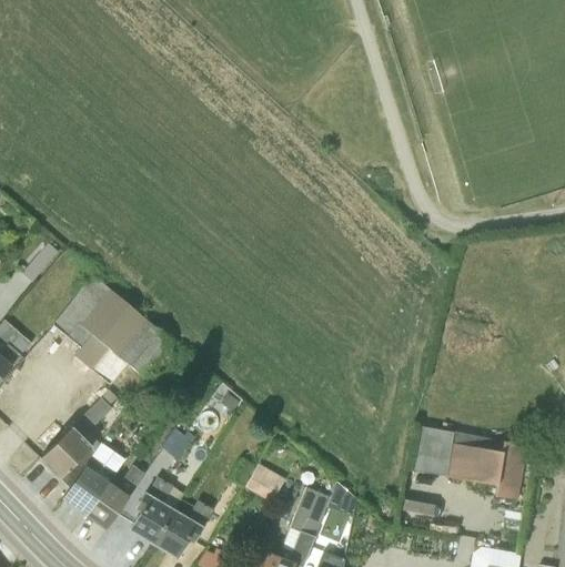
[(165,351),(173,341),(93,274),(53,323),(81,347),(76,354),(112,383),(129,364),(144,376),(151,368),(165,351)]
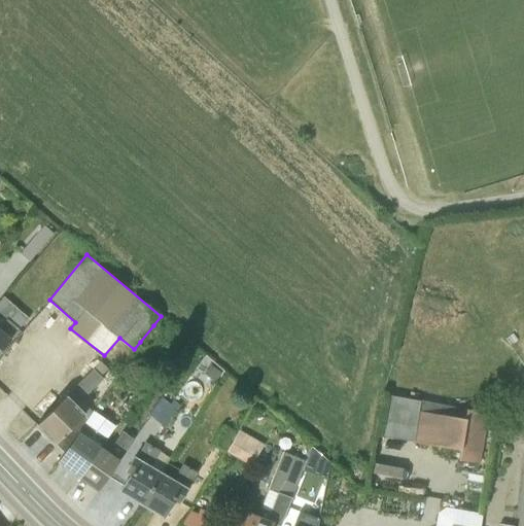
[(0,301),(0,348),(1,350),(29,317),(4,295),(0,301)]
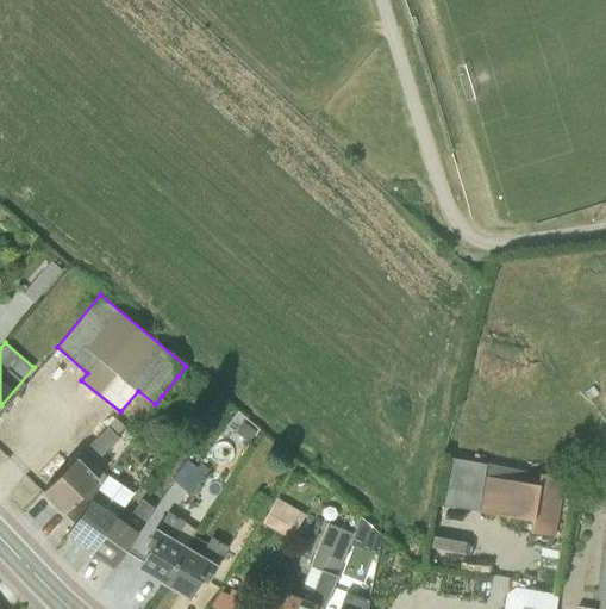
[(168,401),(183,381),(177,377),(162,396),(168,401)]
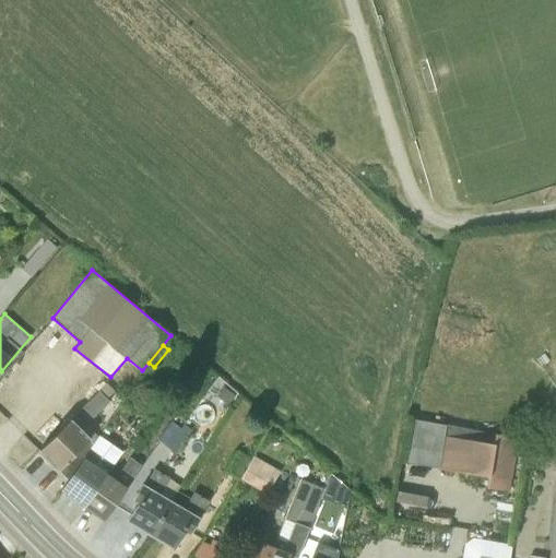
[(108,399),(115,391),(107,383),(38,451),(68,481),(99,434),(89,424),(110,401),(108,399)]
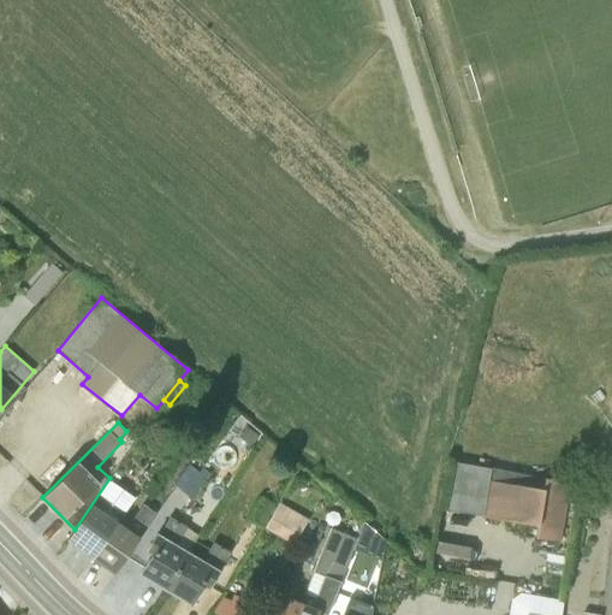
[(455,461),(446,510),(485,516),(540,534),(539,540),(562,544),(571,482),(494,468),(455,461)]
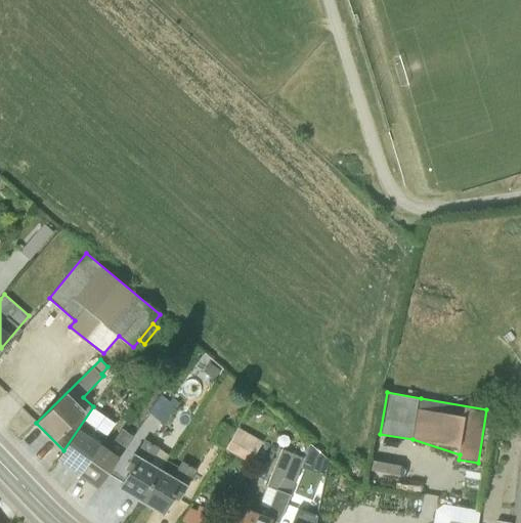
[(168,398),(162,394),(149,411),(156,416),(168,398)]
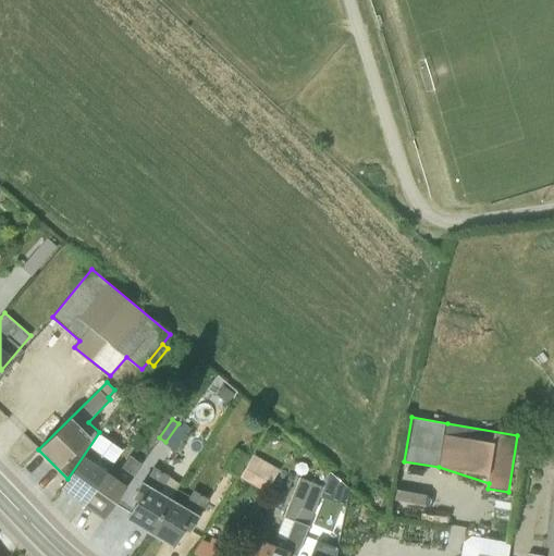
[(175,451),(189,432),(179,423),(165,442),(175,451)]
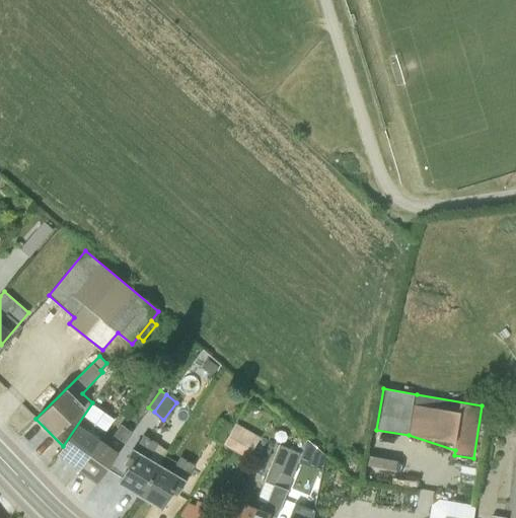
[(57,454),(78,469),(99,440),(115,419),(92,402),(63,446),(57,454)]
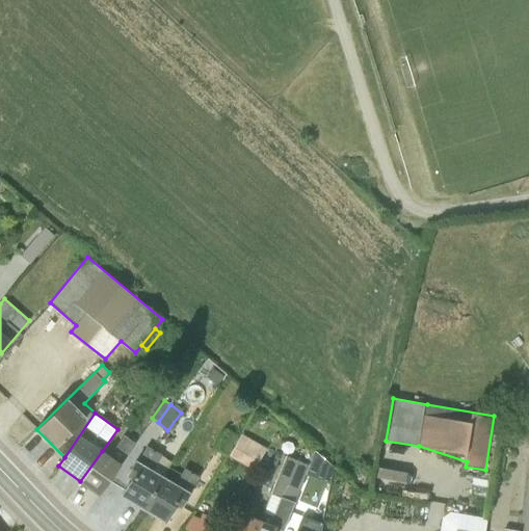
[(243,433),(230,455),(255,470),(267,448),(243,433)]
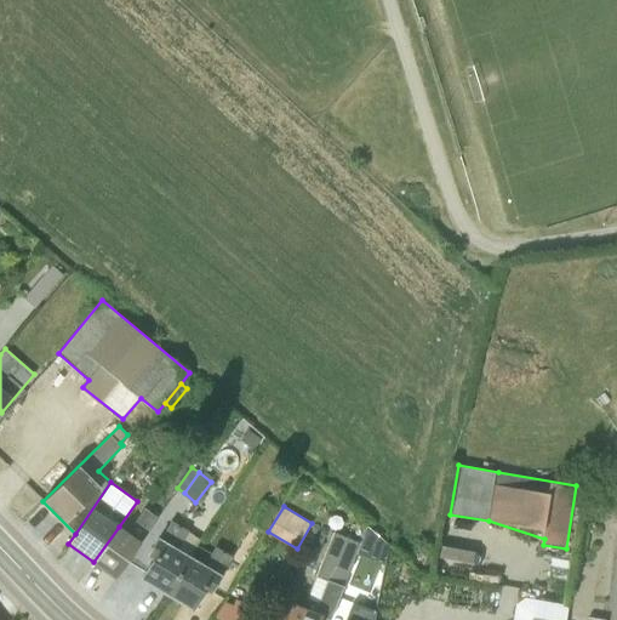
[(93,562),(116,579),(159,517),(146,507),(129,533),(119,527),(93,562)]
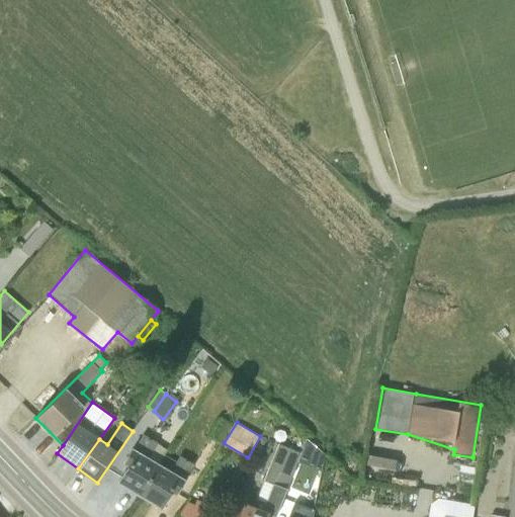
[(160,464),(169,449),(144,433),(135,448),(133,447),(123,463),(129,466),(119,482),(142,495),(160,464)]
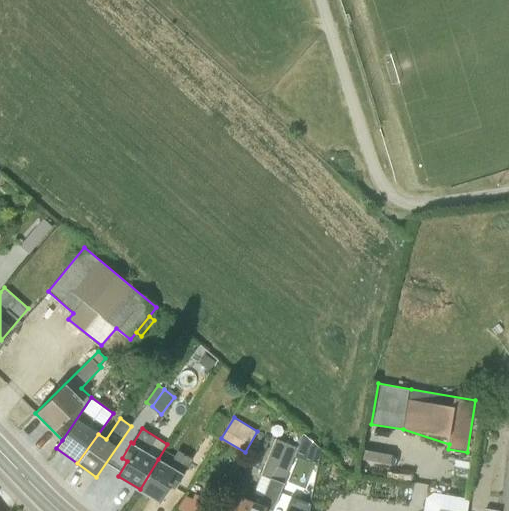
[(298,447),(295,455),(318,464),(321,449),(304,434),(298,447)]
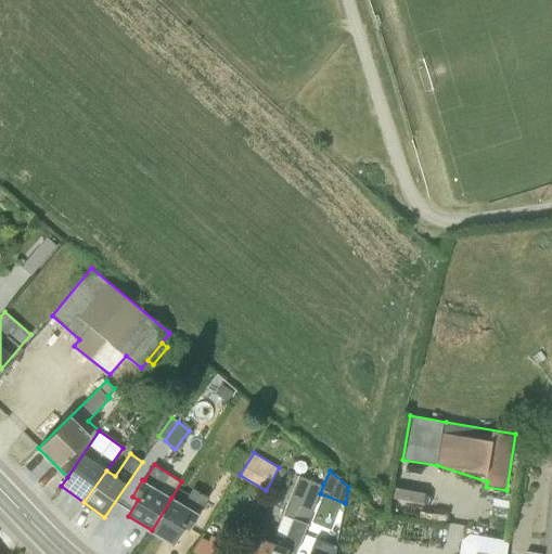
[(320,493),(323,485),(300,475),(276,535),(266,530),(255,553),(286,553),(289,551),(296,553),(320,493)]
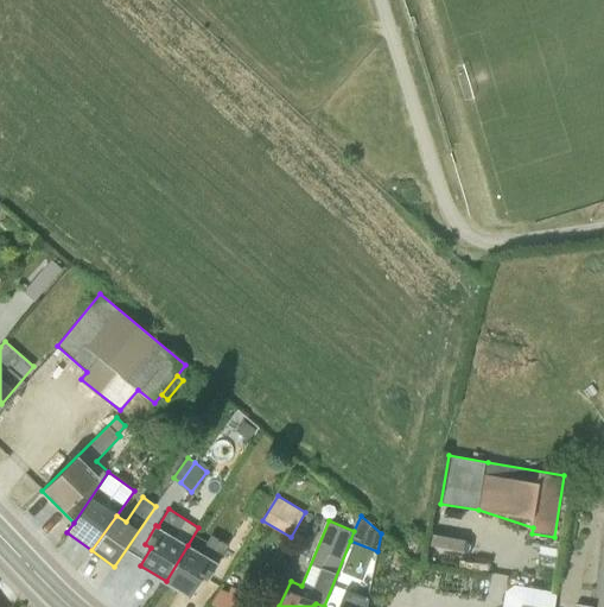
[(167,581),(190,595),(201,576),(208,581),(228,544),(211,535),(201,552),(188,545),(167,581)]
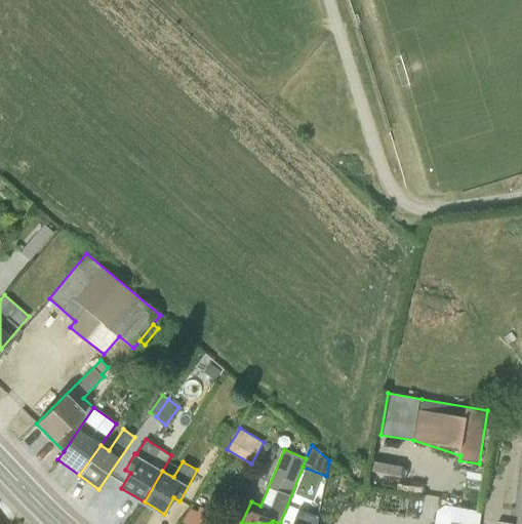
[(479,523),(482,511),(444,505),(437,511),(434,523),(479,523)]
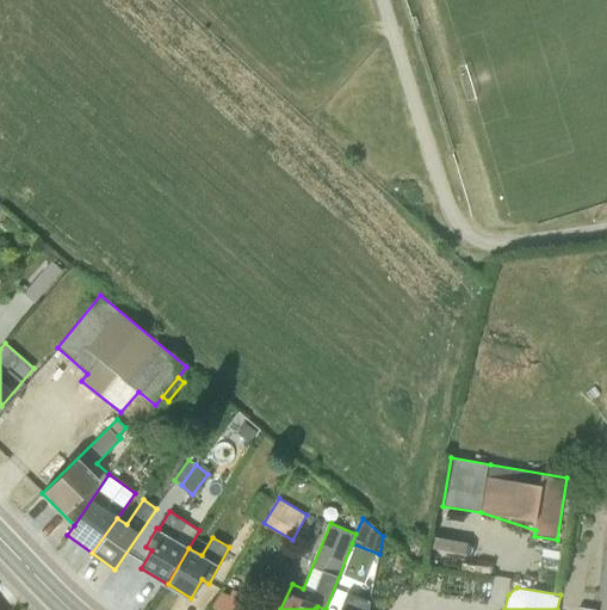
[(369,609),(371,602),(348,592),(341,609),(369,609)]
